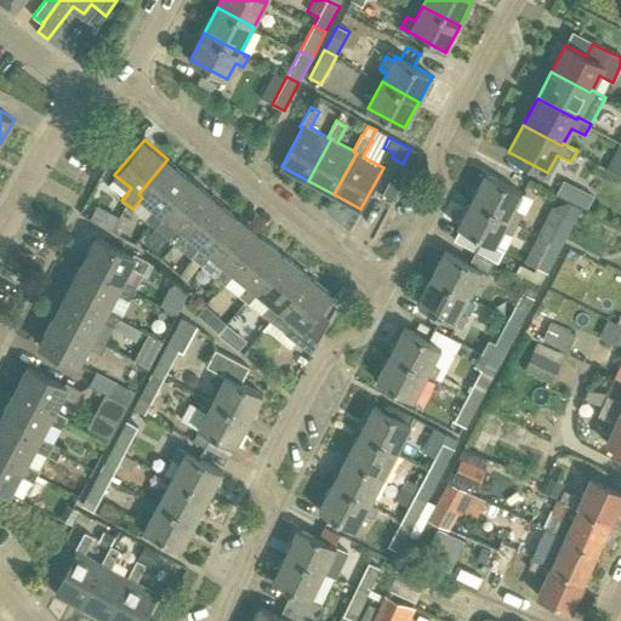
[(161,214),(191,178),(167,159),(138,194),(141,197),(142,198),(154,208),(144,220),(155,228),(165,216),(161,214)]
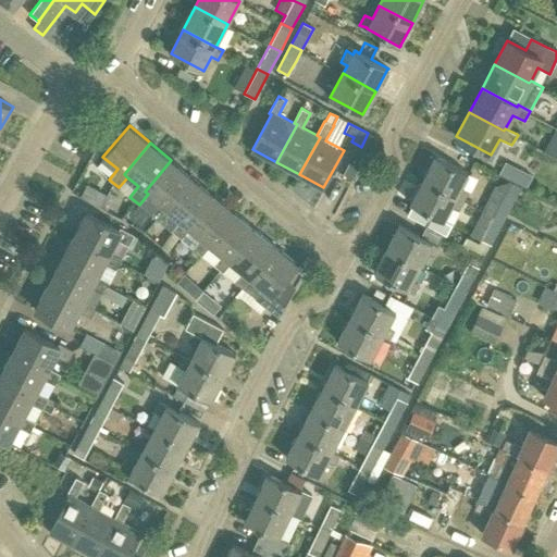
[(424,178),(465,199),(469,192),(461,187),(469,172),(436,155),(424,178)]
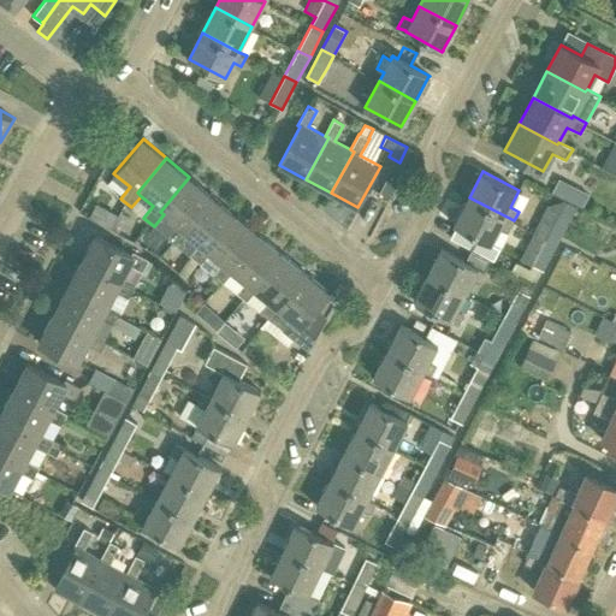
[(183,231),(213,195),(189,177),(160,212),(164,214),(176,225),(166,237),(177,246),(187,234),(183,231)]
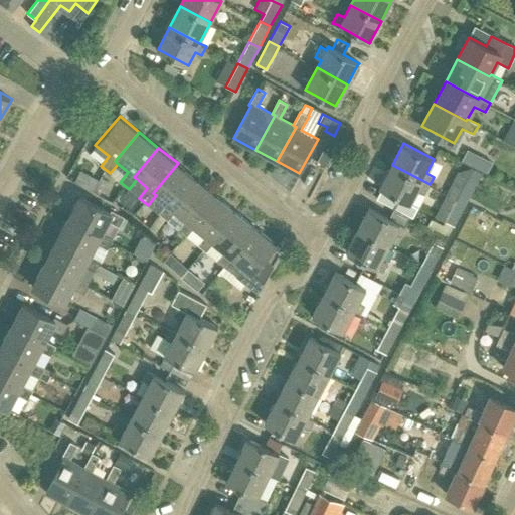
[(480,156),(474,167),(487,173),(492,162),(480,156)]
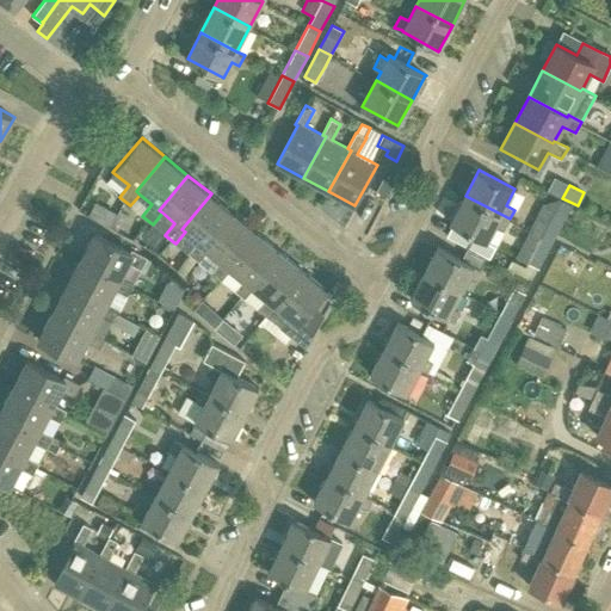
[(205,248),(234,213),(211,193),(181,229),(185,232),(197,241),(189,253),(199,263),(208,251),(208,250),(205,248)]
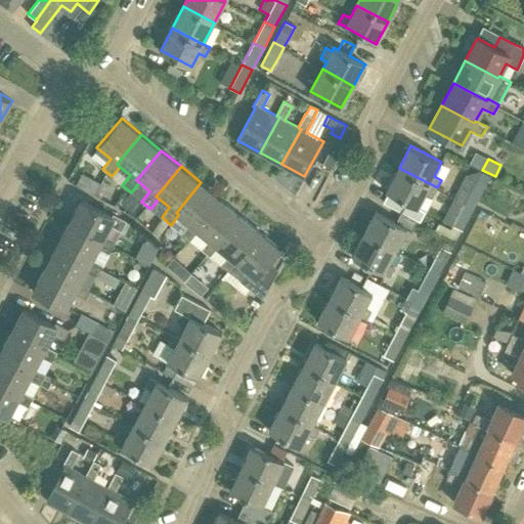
[(431,198),(437,187),(399,168),(392,180),(390,178),(385,187),(388,188),(387,190),(406,201),(401,212),(412,218),(418,206),(425,193),(431,198)]
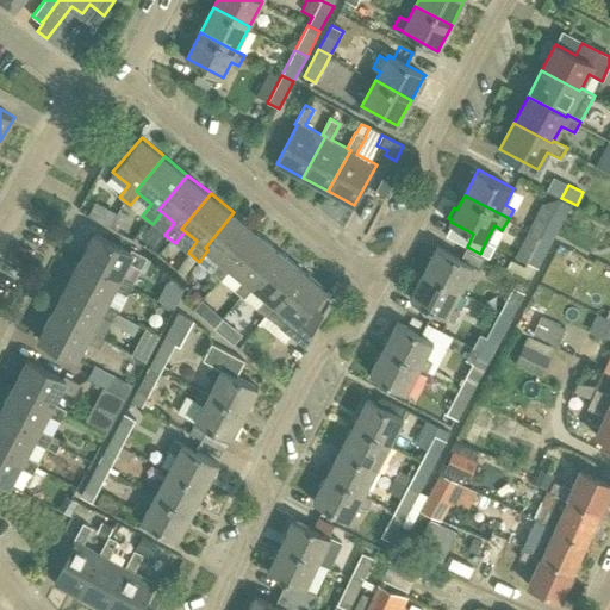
[(106,209),(99,222),(105,225),(112,212),(106,209)]
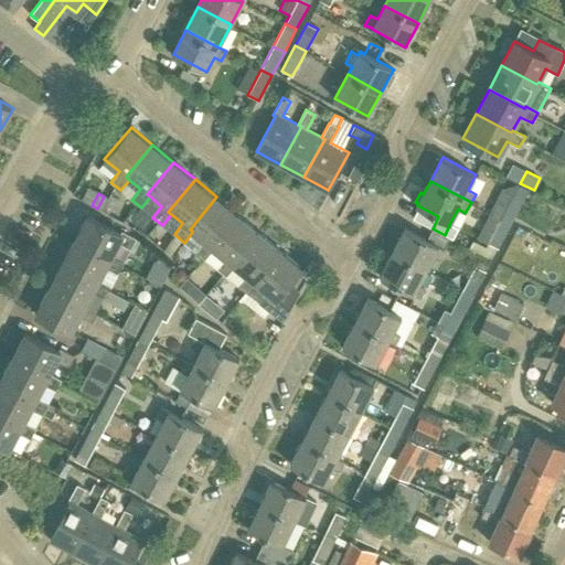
[(511,223),(523,201),(512,195),(501,217),(511,223)]
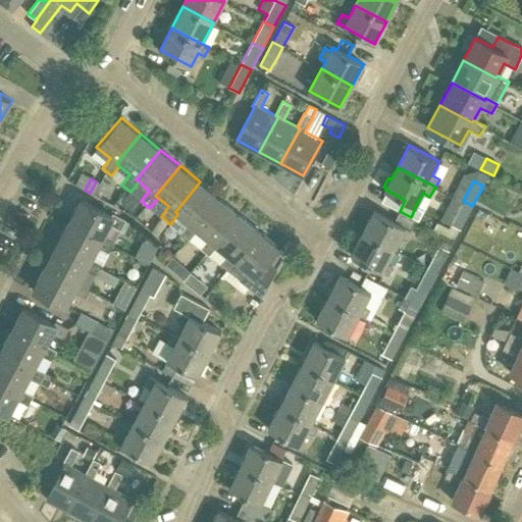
[(190,240),(198,230),(194,227),(219,198),(200,181),(175,212),(177,213),(177,214),(189,222),(180,232),(190,240)]
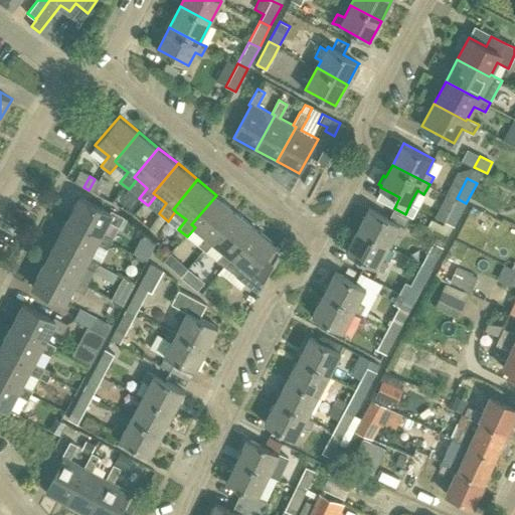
[(101,235),(102,233),(108,221),(119,227),(125,217),(111,210),(111,211),(80,195),(68,218),(101,235)]
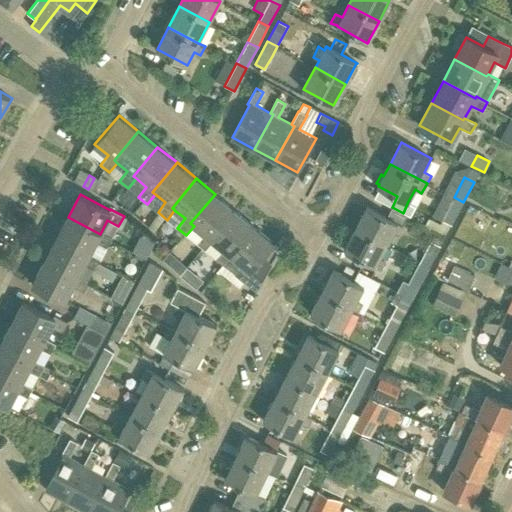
[(210,239),(234,209),(215,194),(190,223),(194,226),(204,234),(196,244),(205,251),(213,241),(210,239)]
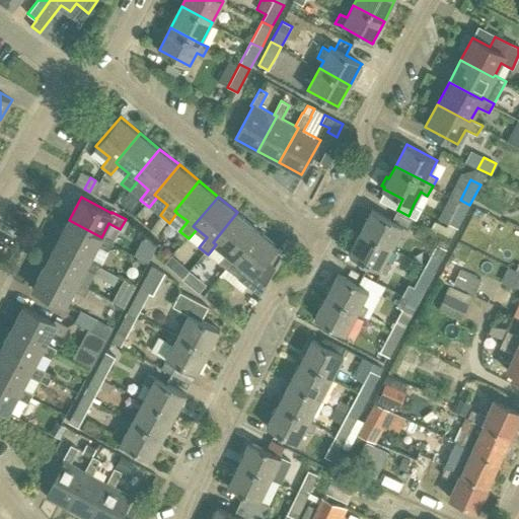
[(448,223),(447,223),(457,229),(469,205),(460,200),(455,209),(448,223)]
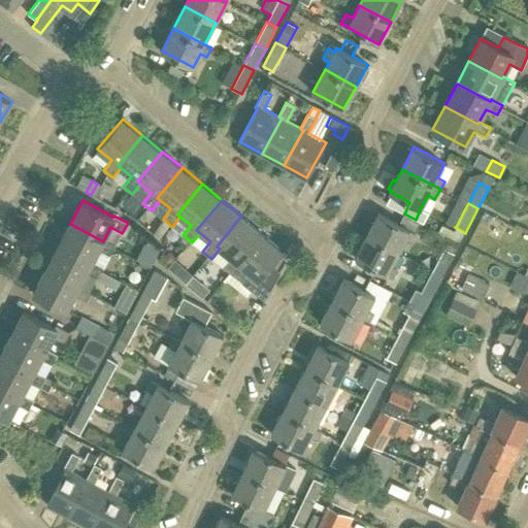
[(380,212),(367,235),(398,252),(404,239),(411,243),(417,233),(410,229),(380,212)]
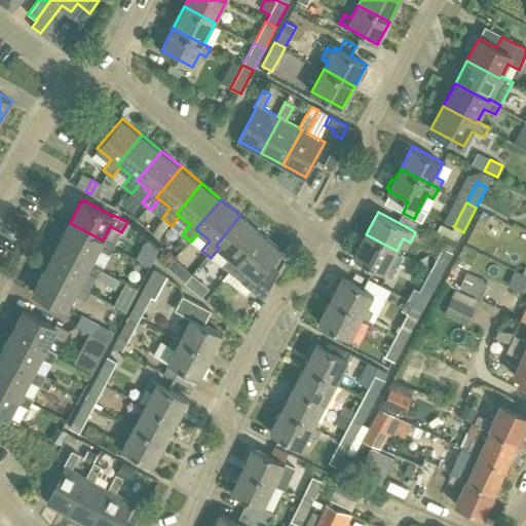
[(235,262),(260,231),(240,215),(216,246),(219,248),(229,257),(221,266),(227,271),(228,271),(230,273),(235,268),(238,264),(235,262)]
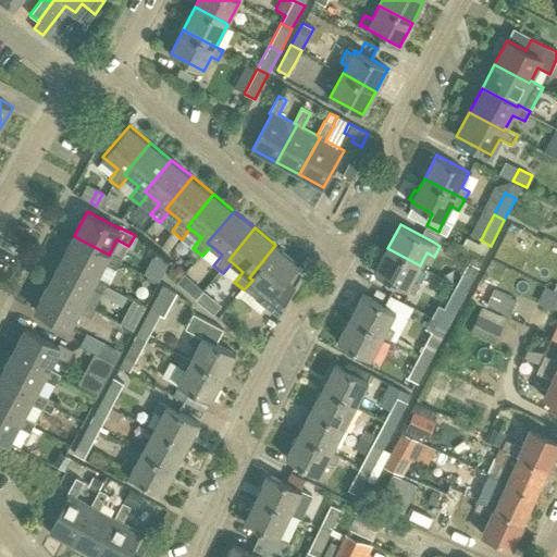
[(122,259),(110,252),(109,255),(74,236),(61,260),(97,279),(98,275),(101,277),(108,265),(116,270),(122,259)]
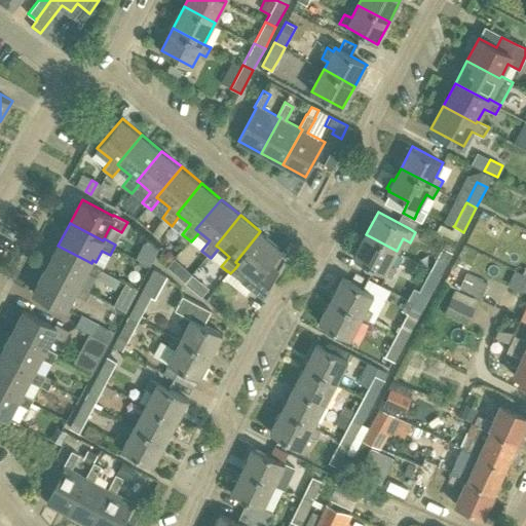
[(280,248),(260,231),(235,262),(238,264),(235,268),(246,277),(241,283),(263,300),(278,272),(268,263),(280,248)]
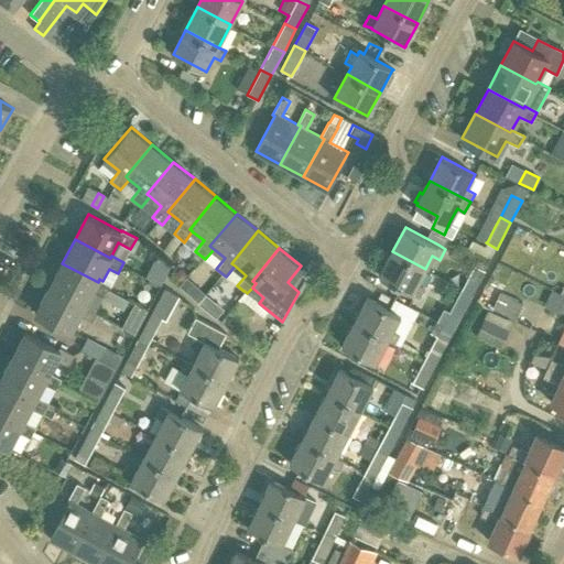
[(418,283),(425,269),(392,251),(379,275),(413,293),(420,297),(425,288),(418,283)]
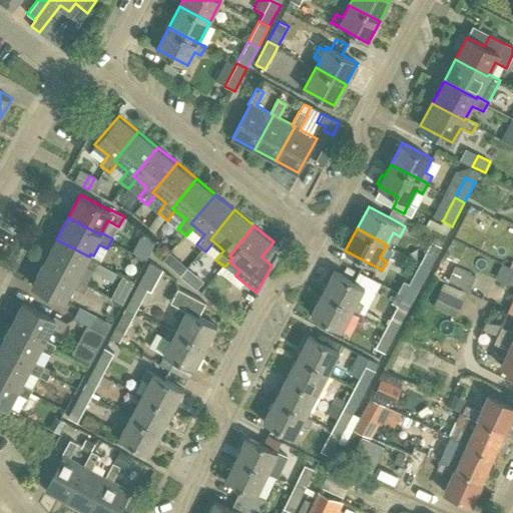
[(93,257),(93,255),(90,253),(89,257),(56,239),(45,262),(77,279),(78,276),(88,281),(92,272),(112,283),(117,274),(99,264),(100,261),(93,257)]
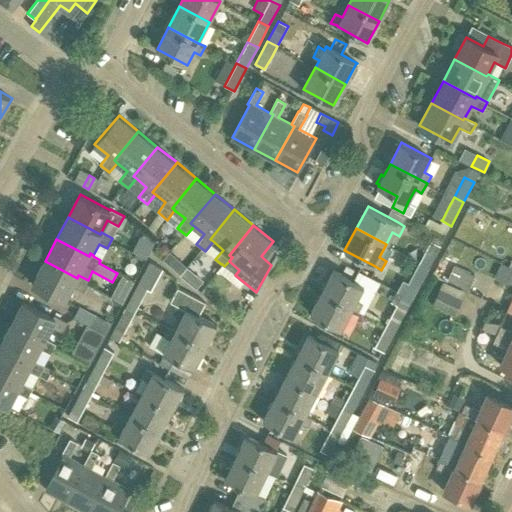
[(427,248),(420,261),(429,267),(440,246),(430,241),(427,248)]
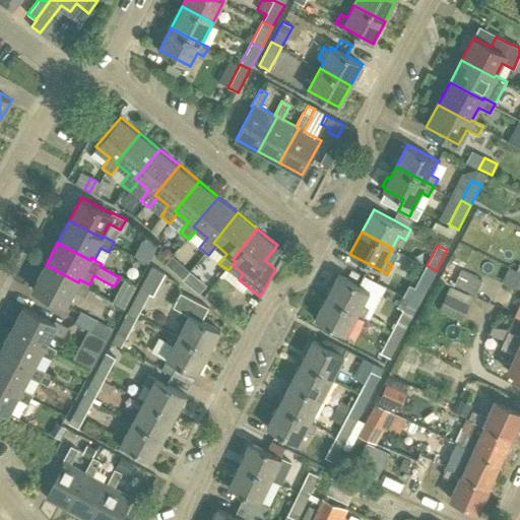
[(88,285),(89,284),(79,279),(78,282),(46,265),(34,287),(66,305),(74,290),(84,297),(90,286),(88,285)]
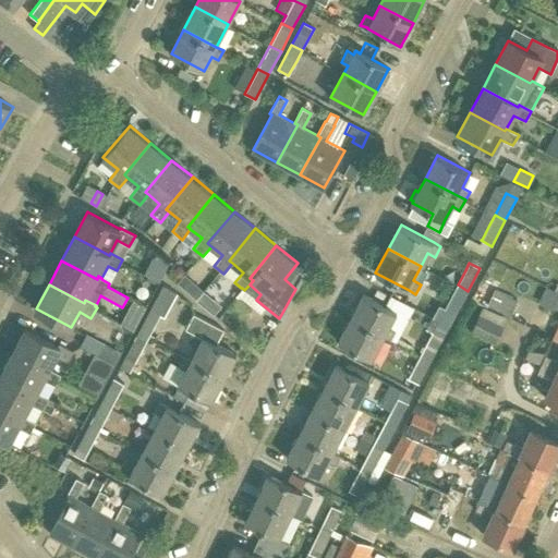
[(455,315),(468,291),(458,284),(457,287),(444,310),(455,315)]
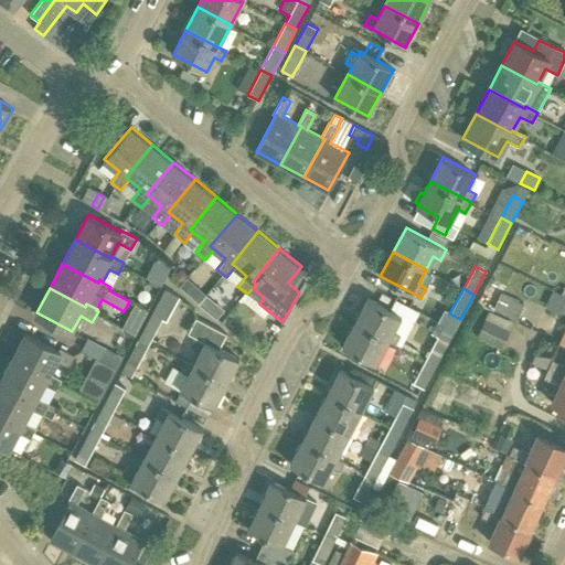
[(167,321),(179,299),(164,289),(139,337),(150,342),(162,320),(167,321)]
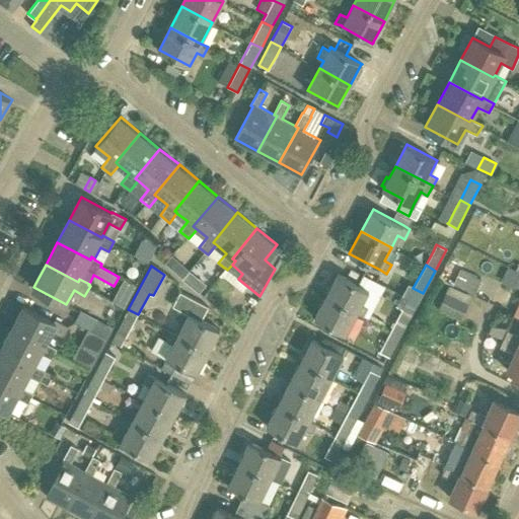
[(474,294),(482,279),(460,270),(453,285),(474,294)]
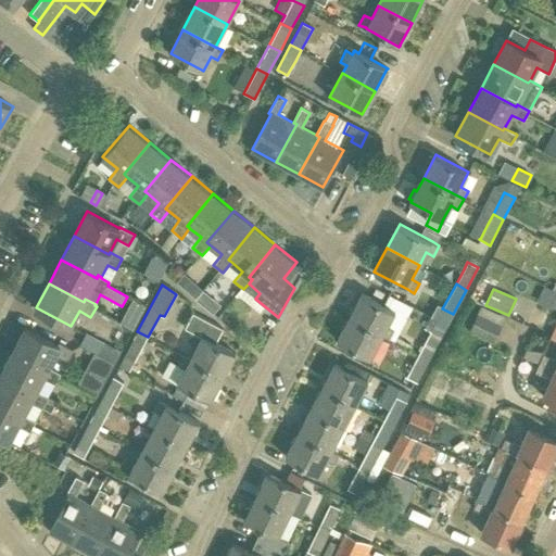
[(350,317),(390,339),(395,329),(388,325),(395,311),(363,293),(350,317)]
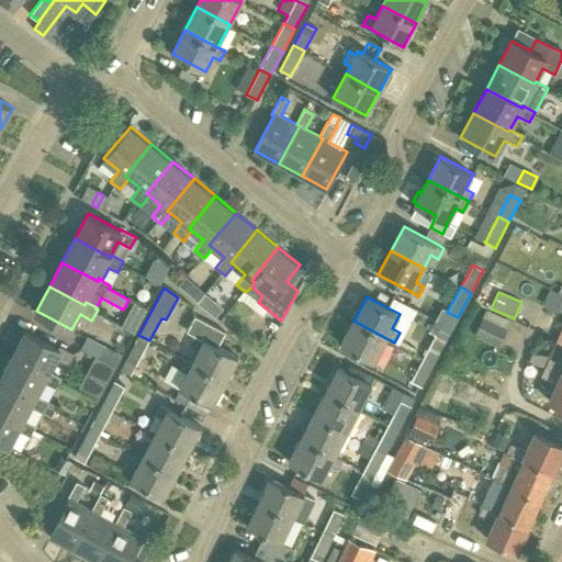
[(206,310),(215,317),(222,308),(213,302),(206,310)]
